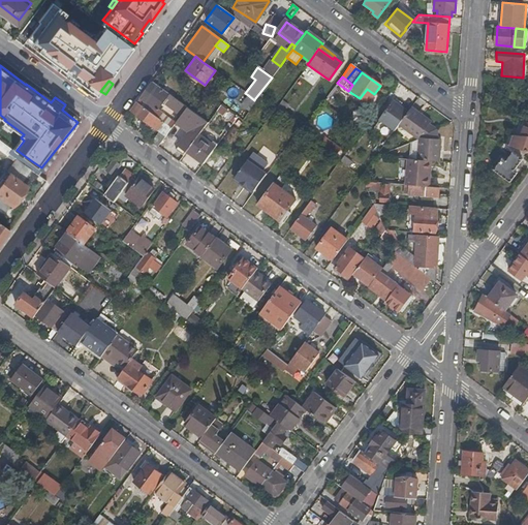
[(157,86),(151,82),(140,97),(156,110),(161,101),(167,93),(157,86)]
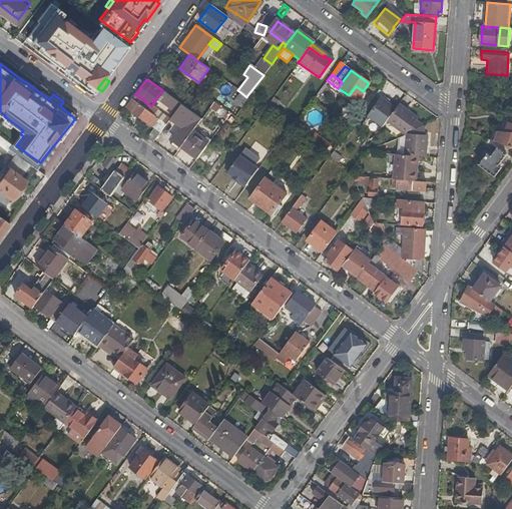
[(323,85),(316,94),(321,98),(328,88),(323,85)]
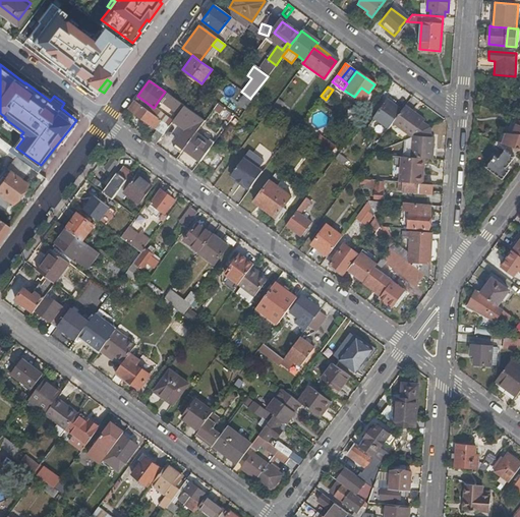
[(361,88),(354,97),(361,103),(368,93),(361,88)]
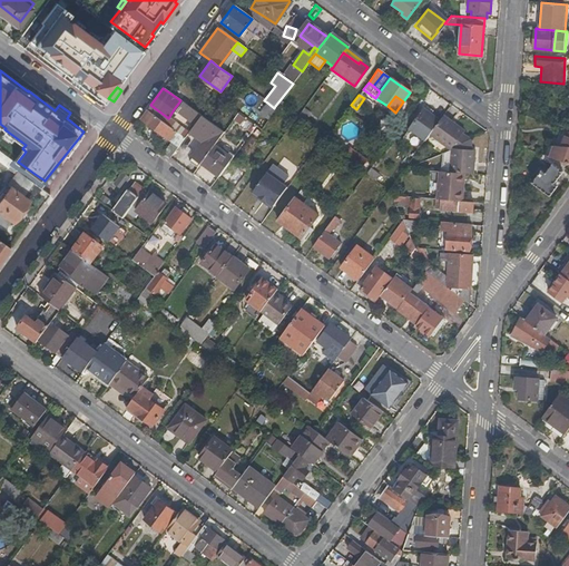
[(45,103),(55,110),(58,107),(48,99),(45,103)]
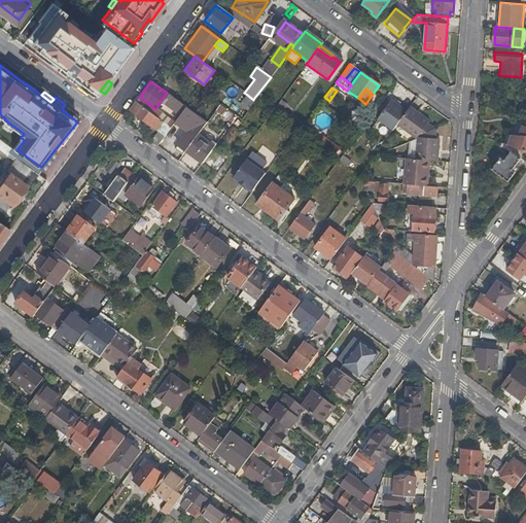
[(184,106),(167,93),(161,101),(178,114),(184,106)]
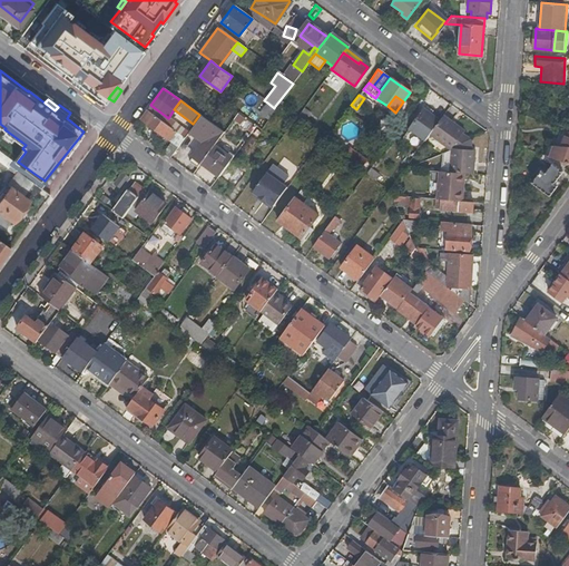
[(266,118),(274,108),(267,103),(260,113),(266,118)]
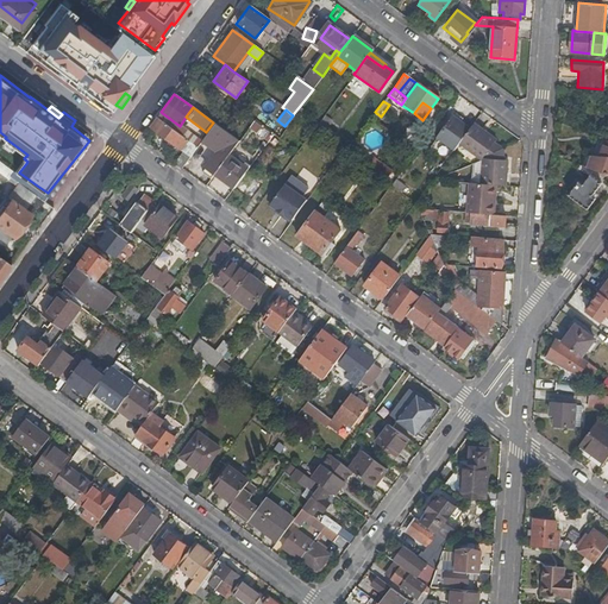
[(180,126),(161,112),(156,118),(175,132),(180,126)]
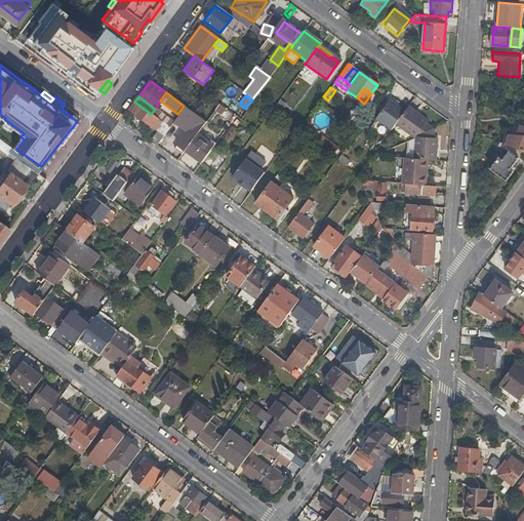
[(279,99),(271,110),(277,114),(284,104),(279,99)]
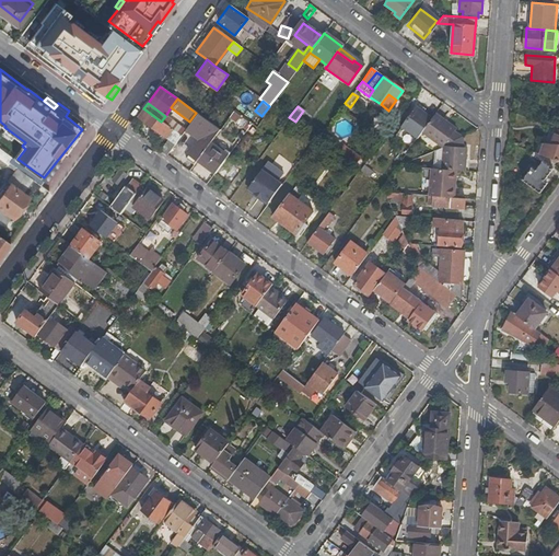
[(400,126),(416,138),(419,134),(430,118),(415,107),(400,126)]
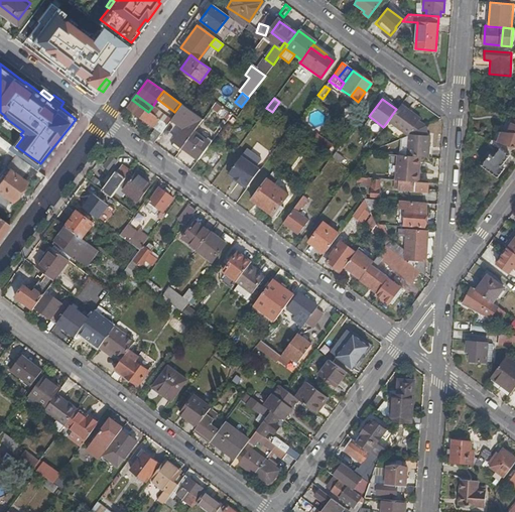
[(148,112),(132,100),(127,108),(154,127),(160,132),(165,124),(148,112)]
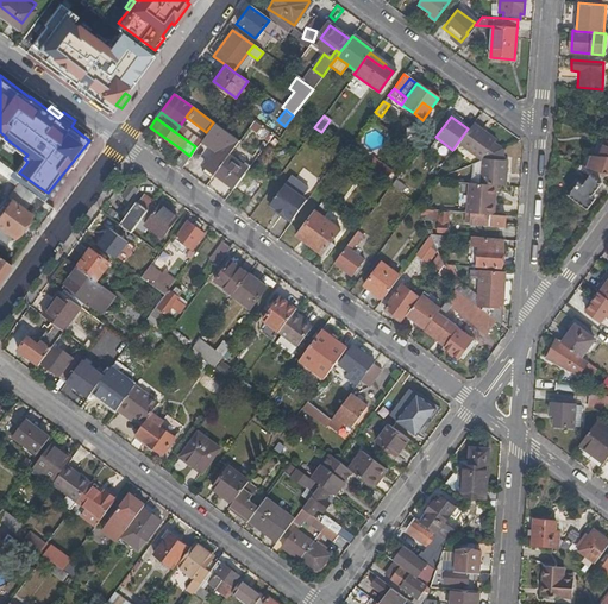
[(271,132),(254,118),(248,126),(267,139),(271,132)]
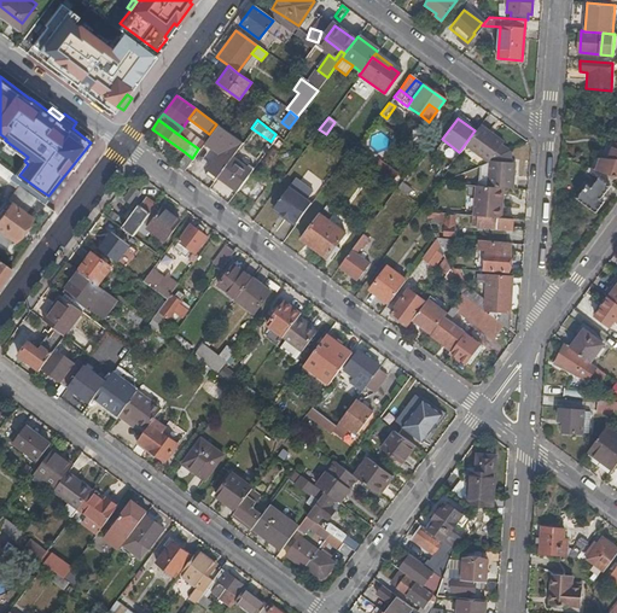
[(242,142),(216,124),(209,134),(232,150),(234,151),(242,142)]
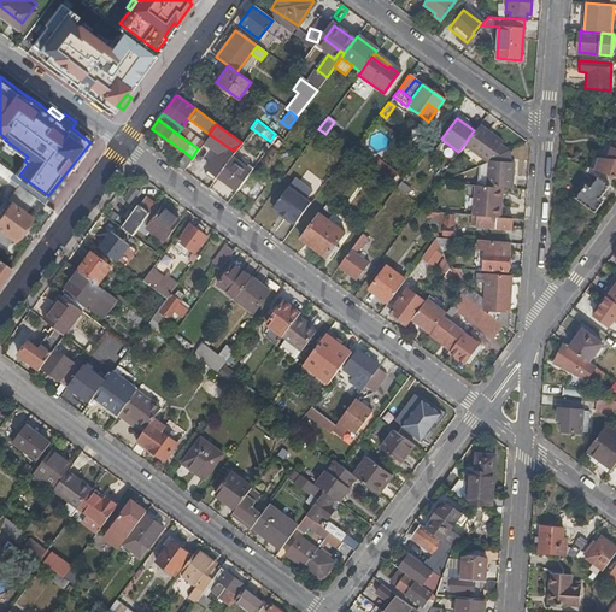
[(462,147),(486,162),(499,145),(502,142),(479,125),(474,130),(462,147)]
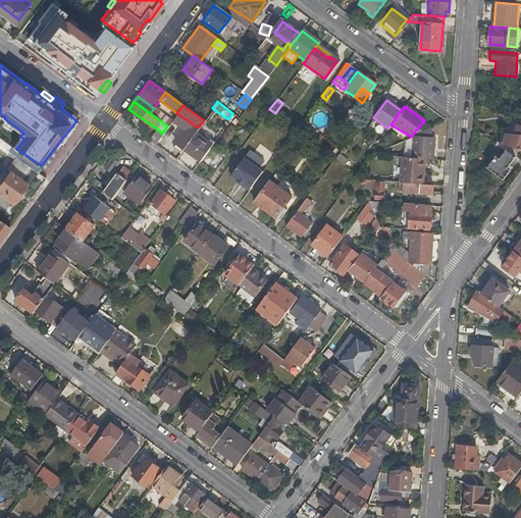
[(196,126),(176,113),(174,116),(181,122),(180,123),(190,130),(191,128),(193,130),(196,126)]
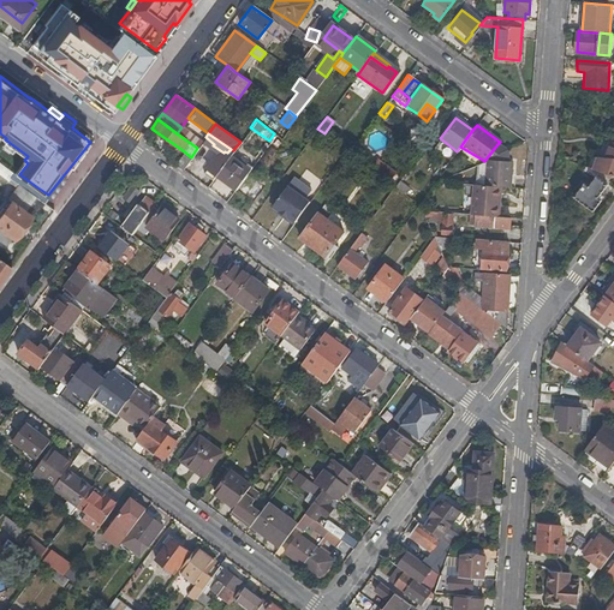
[(594,154),(589,168),(613,177),(613,142),(604,138),(597,156),(594,154)]
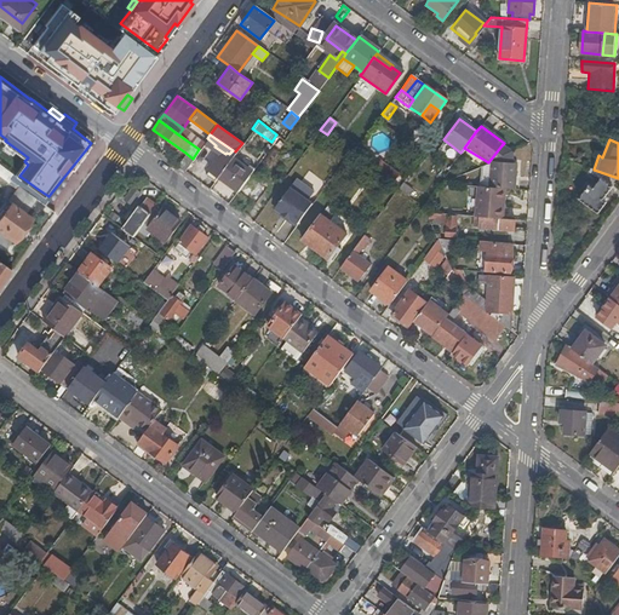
[(502,145),(488,162),(509,164),(510,153),(502,145)]
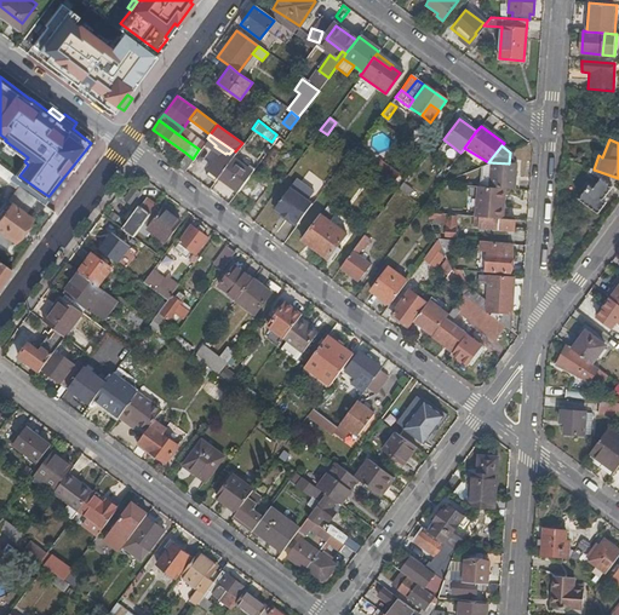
[(227,153),(225,154),(224,156),(221,155),(218,159),(225,164),(231,156),(235,151),(233,150),(229,154),(227,153)]
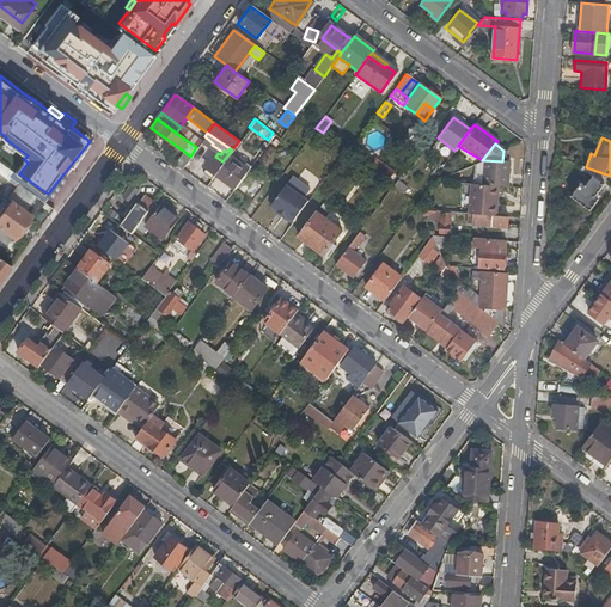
[(173,164),(181,169),(190,157),(183,151),(173,164)]
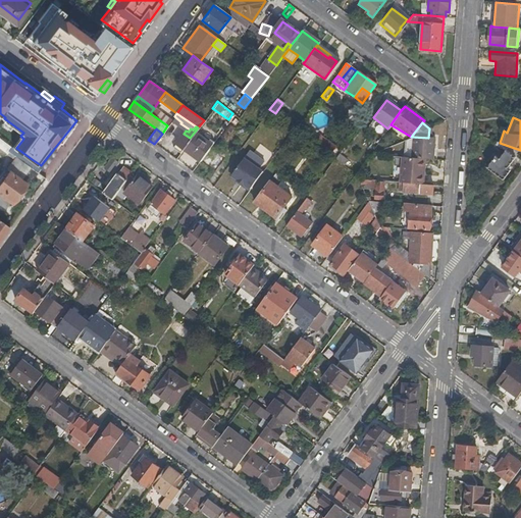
[(190,138),(181,149),(198,160),(208,147),(211,143),(195,132),(190,138)]
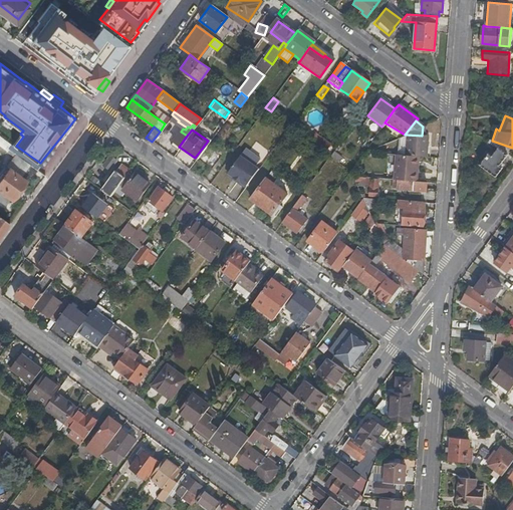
[(187,136),(181,132),(179,131),(169,145),(177,150),(179,147),(187,136)]
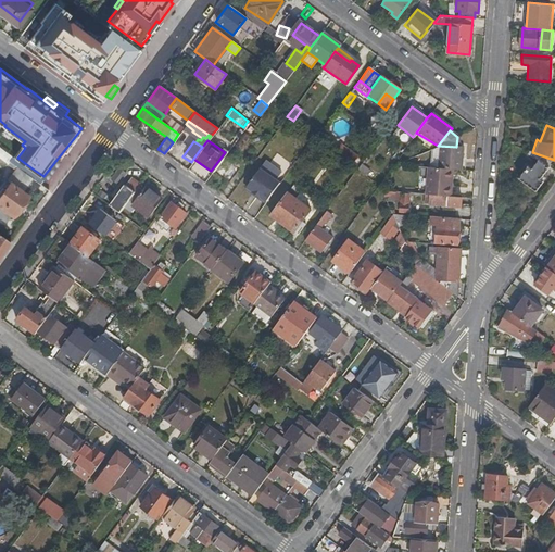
[(14,154),(0,143),(0,154),(12,164),(14,162),(17,158),(14,154)]
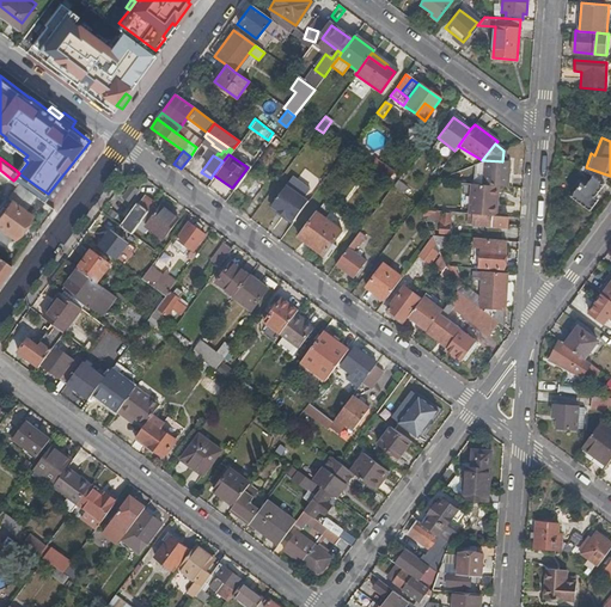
[(28,163),(24,159),(16,170),(19,173),(28,163)]
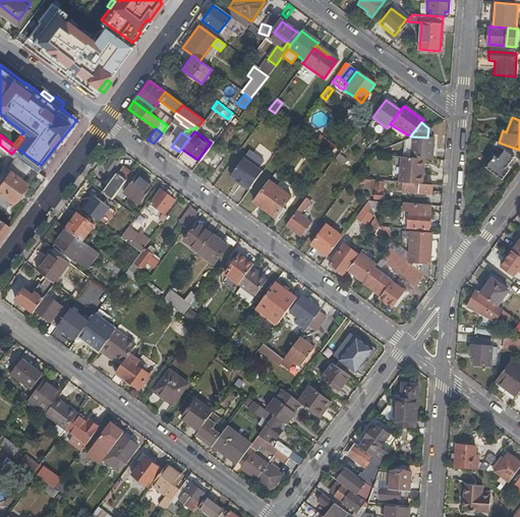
[(410,136),(409,158),(419,159),(424,159),(431,160),(434,138),(427,137),(410,136)]
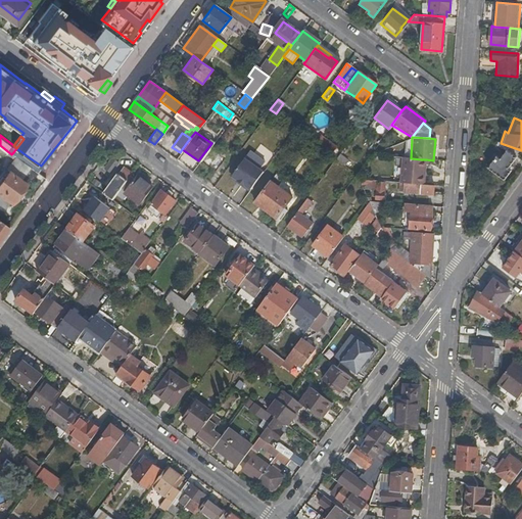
[(521,150),(501,143),(496,141),(493,147),(503,153),(502,156),(496,154),(487,169),(505,181),(511,172),(508,169),(515,159),(517,160),(521,152),(521,150)]
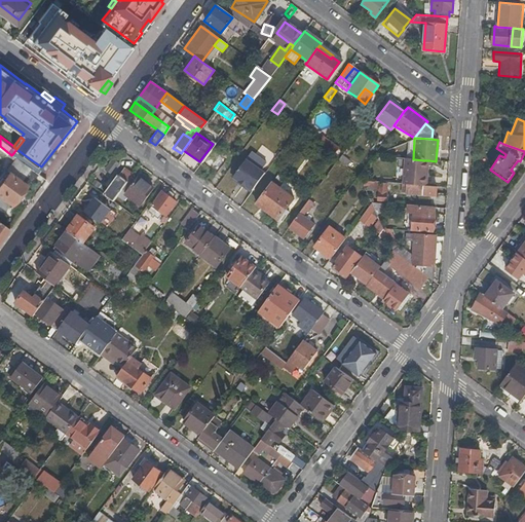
[(210,148),(199,161),(215,173),(225,158),(222,156),(224,152),(221,150),(219,154),(210,148)]
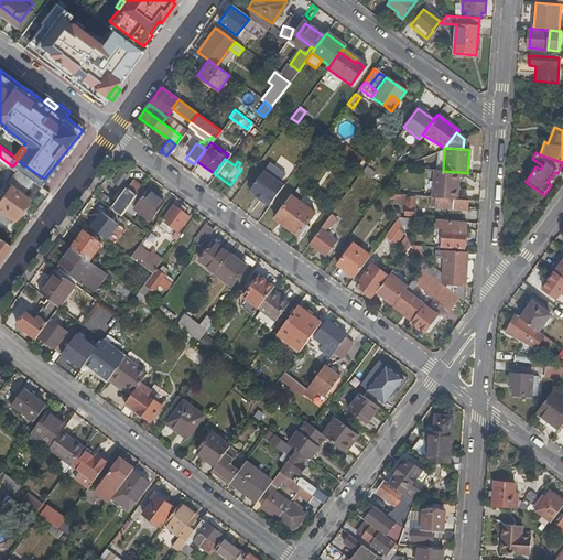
[(34,172),(18,160),(14,164),(31,176),(34,172)]
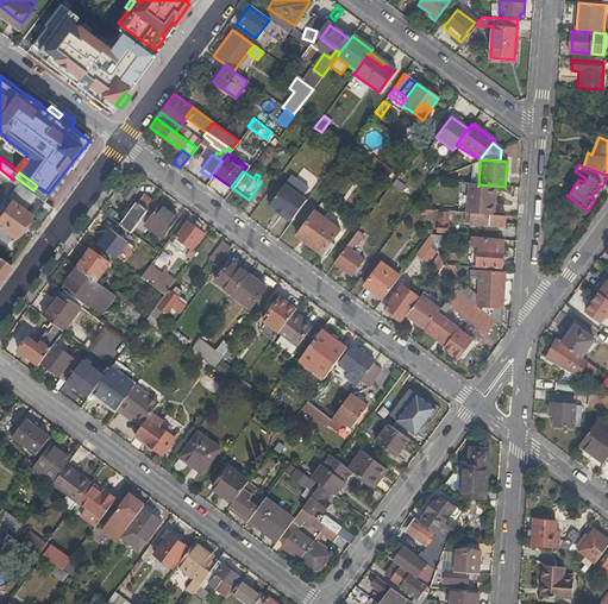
[(33,190),(16,177),(13,180),(6,190),(8,193),(24,203),(33,190)]
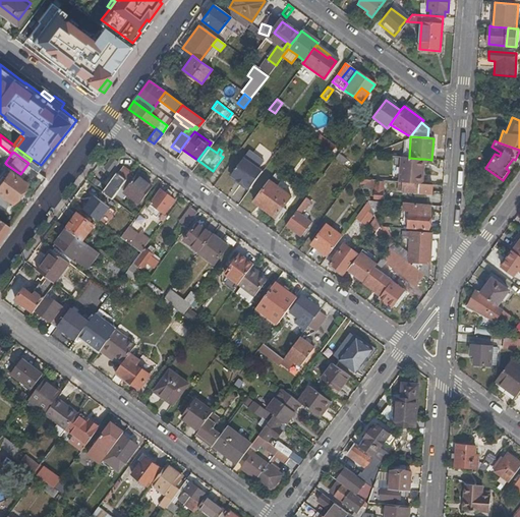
[(337,152),(334,157),(342,162),(345,158),(337,152)]
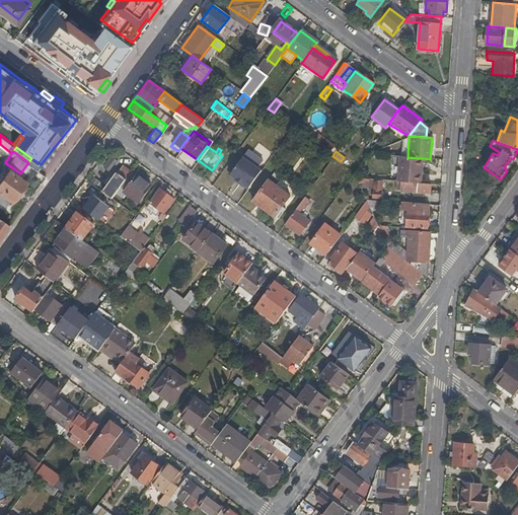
[(228,172),(246,187),(260,168),(241,155),(228,172)]
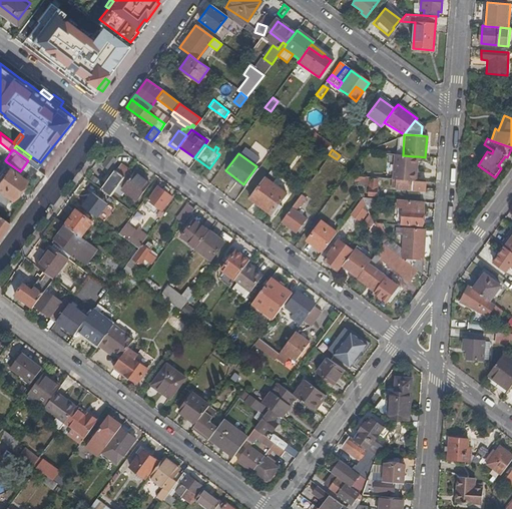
[(391,178),(392,178),(416,180),(417,166),(413,165),(413,156),(403,155),(393,154),(391,178)]
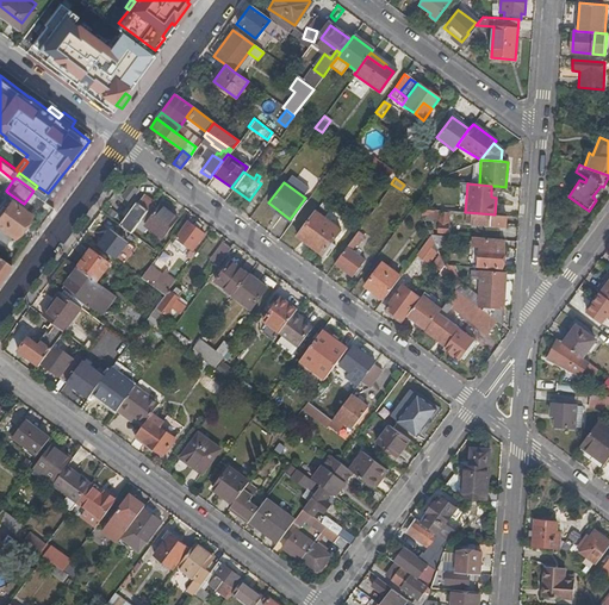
[(24,204),(8,193),(0,204),(0,222),(1,223),(10,229),(12,231),(29,209),(24,204)]
